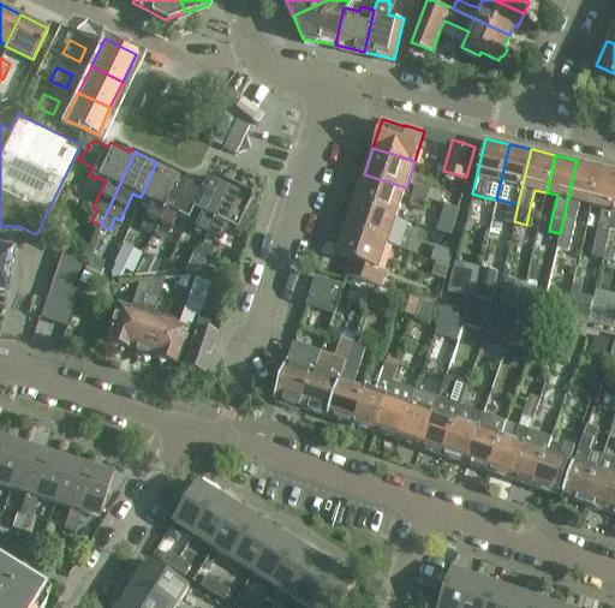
[(580,201),(592,203),(601,166),(579,160),(577,160),(560,233),(556,244),(569,246),(575,219),(580,201)]
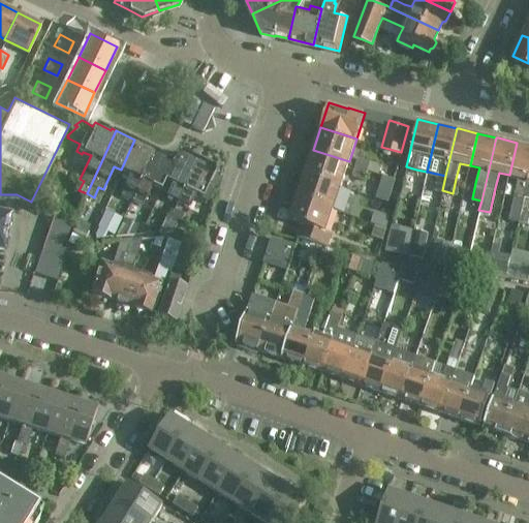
[(134,189),(153,149),(134,140),(121,170),(129,174),(123,184),(134,189)]
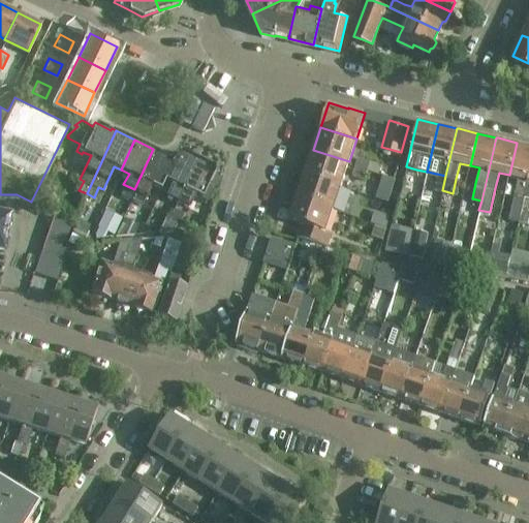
[(528,177),(528,145),(517,143),(509,175),(518,177),(508,217),(519,219),(528,177)]
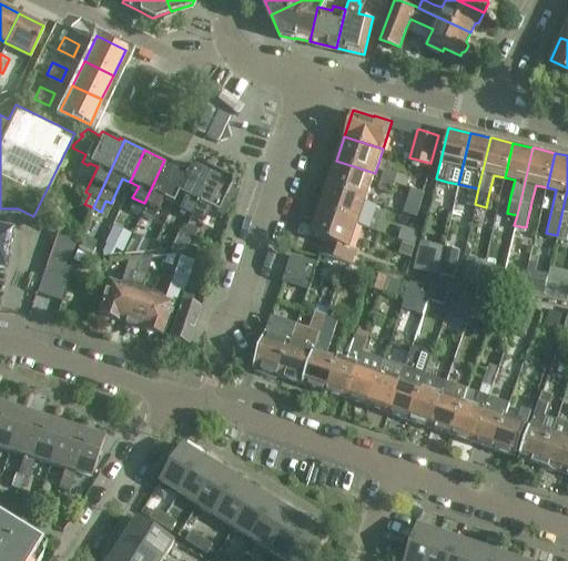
[(190,214),(211,169),(191,159),(185,171),(175,191),(176,192),(183,195),(178,208),(190,214)]
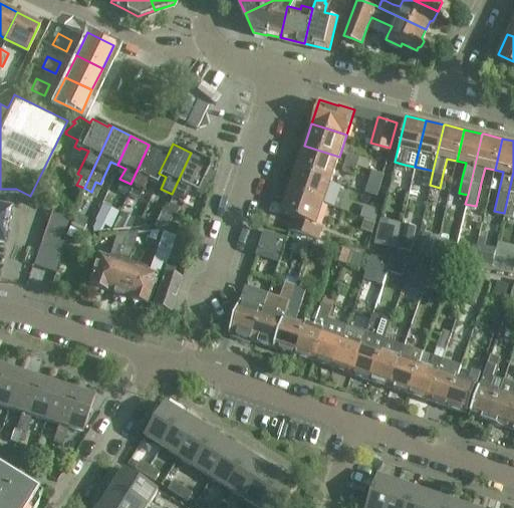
[(149,145),(131,184),(131,185),(127,191),(138,196),(147,179),(156,183),(160,174),(159,173),(168,155),(154,148),(155,147),(149,145)]
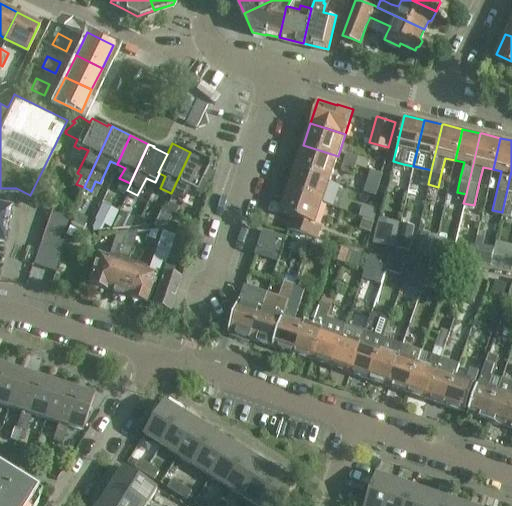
[(338,156),(303,145),(296,166),(331,178),(338,156)]
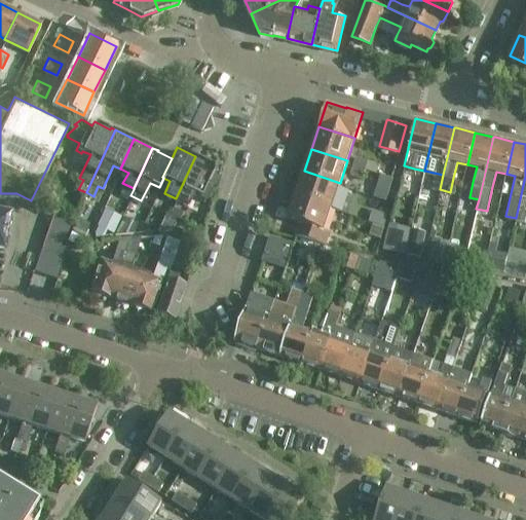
[(355,154),(352,162),(366,166),(376,170),(379,161),(368,158),(355,154)]
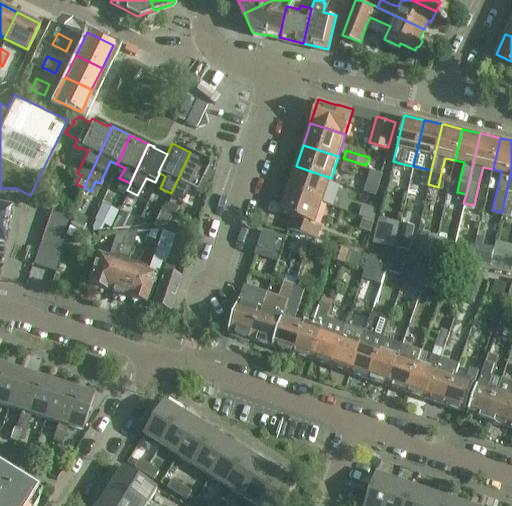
[(201,179),(203,175),(211,179),(214,168),(208,165),(210,162),(190,152),(171,193),(182,198),(188,184),(200,190),(204,180),(201,179)]
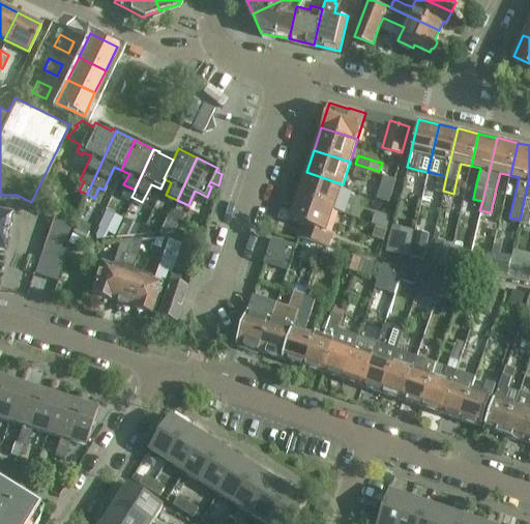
[(369,168),(355,164),(353,172),(365,176),(369,168)]
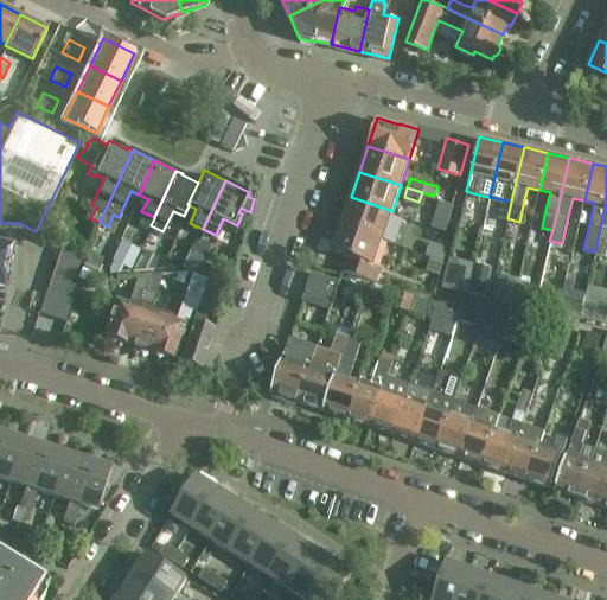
[(393,211),(351,197),(343,222),(384,236),(393,211)]
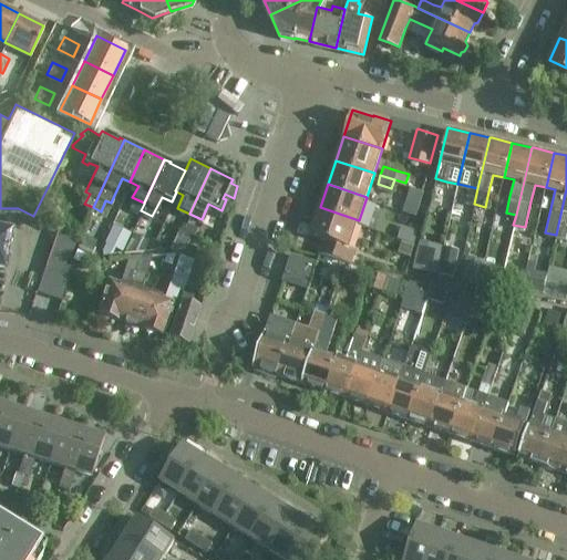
[(566,189),(556,235),(557,236),(566,237),(566,235),(566,189)]
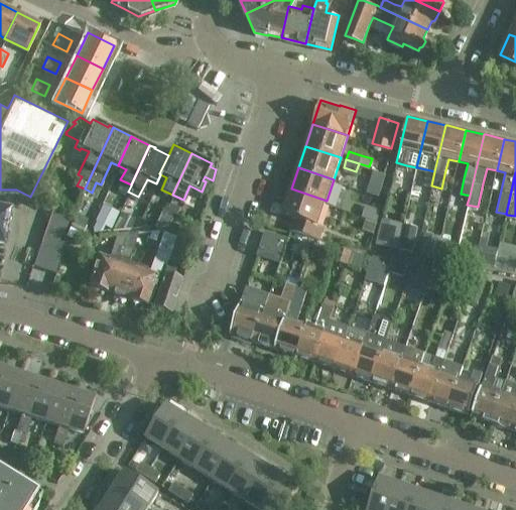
[(369,181),(367,190),(379,195),(382,185),(369,181)]
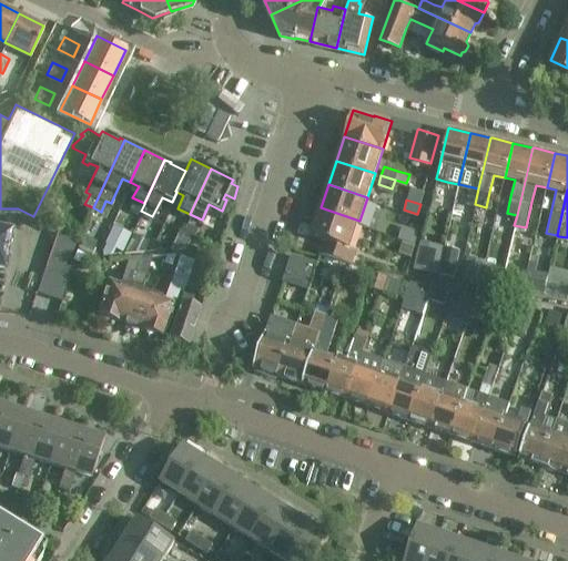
[(337,257),(341,258),(352,262),(357,248),(351,246),(359,221),(321,207),(312,234),(322,237),(317,251),(337,257)]
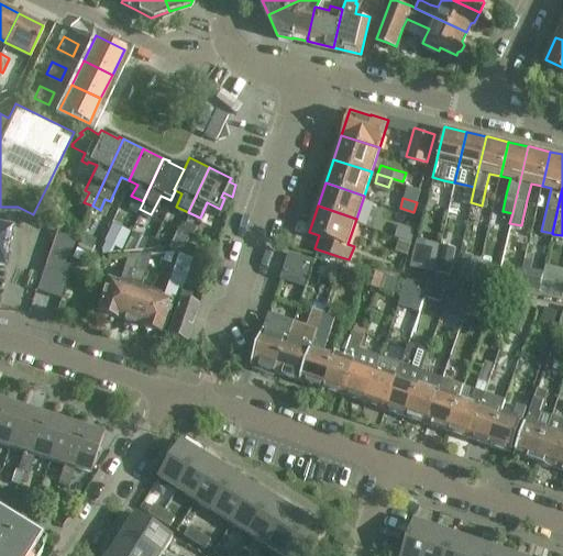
[(0,220),(0,262),(3,263),(11,223),(0,220)]
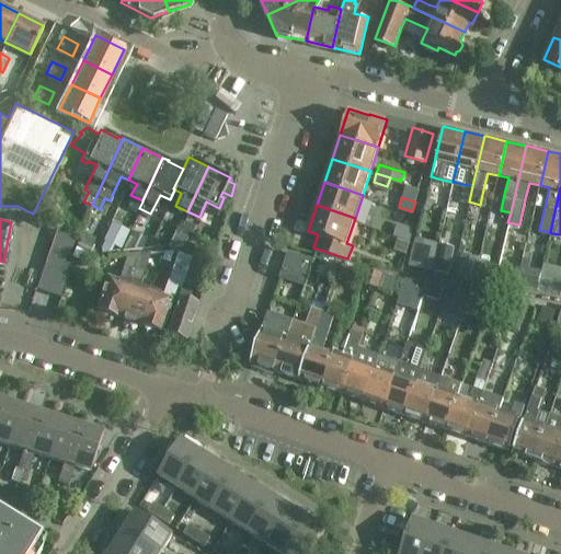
[(186,234),(193,222),(185,219),(179,230),(186,234)]
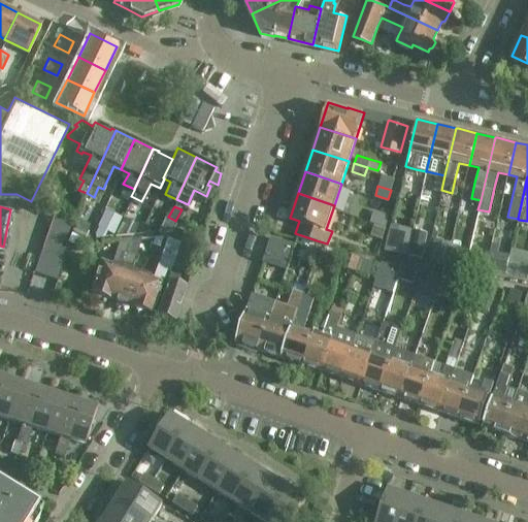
[(389,211),(378,208),(374,220),(385,224),(389,211)]
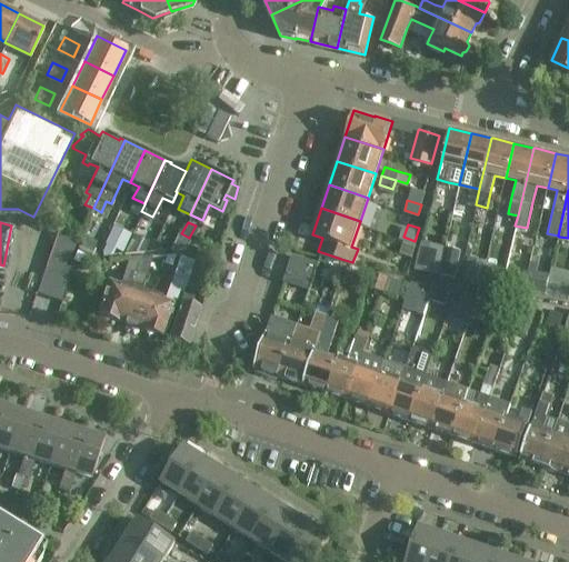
[(63,264),(76,239),(57,229),(50,249),(45,266),(63,264)]
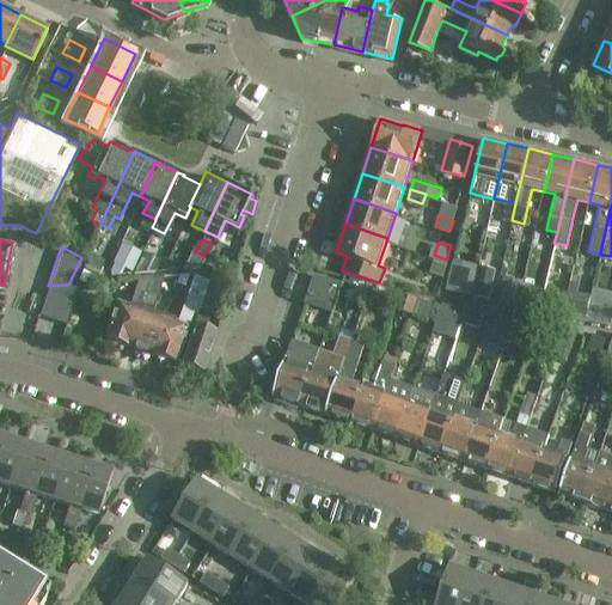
[(160,256),(147,250),(144,248),(133,269),(154,268),(160,256)]
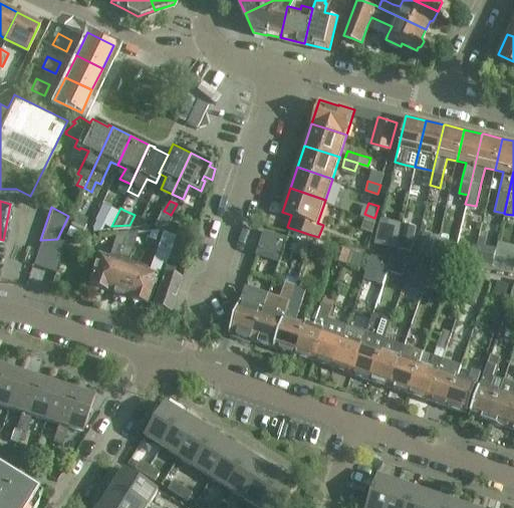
[(76,210),(69,224),(80,229),(86,216),(76,210)]
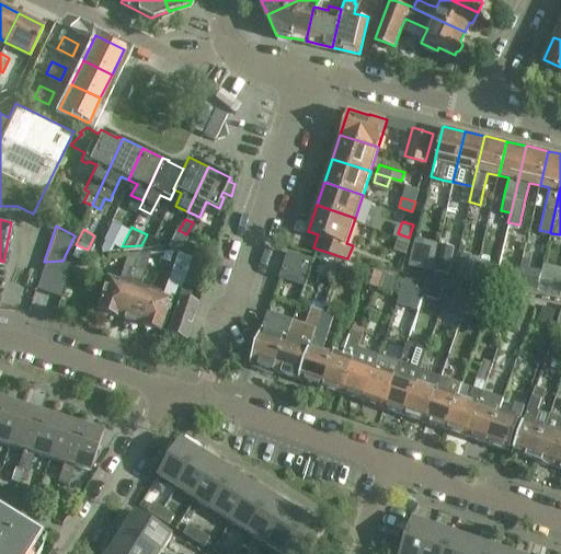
[(173,229),(167,243),(183,242),(185,234),(173,229)]
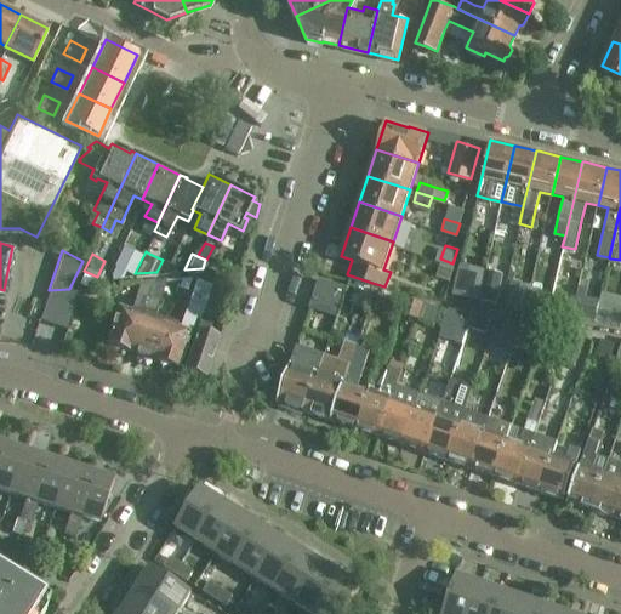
[(129,256),(124,267),(125,268),(134,272),(138,261),(129,256)]
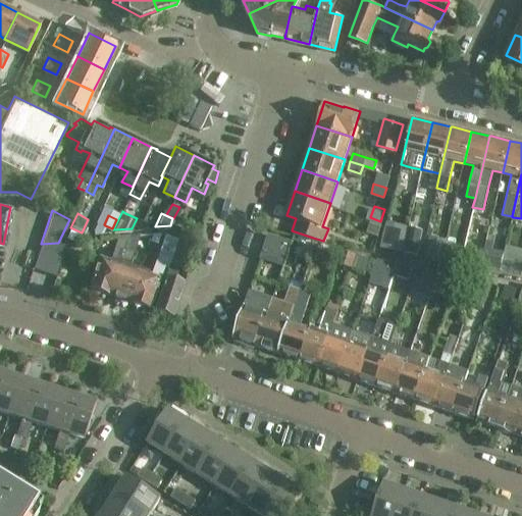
[(370,218),(366,229),(377,234),(381,222),(370,218)]
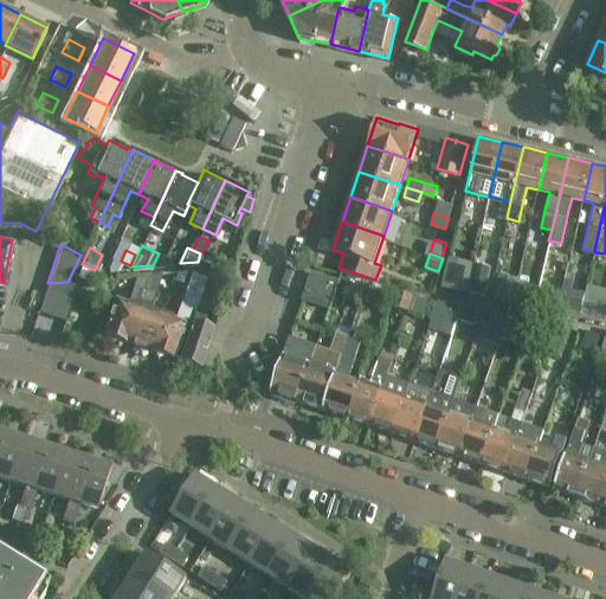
[(469,290),(484,294),(490,264),(475,261),(472,270),(468,290),(469,290)]
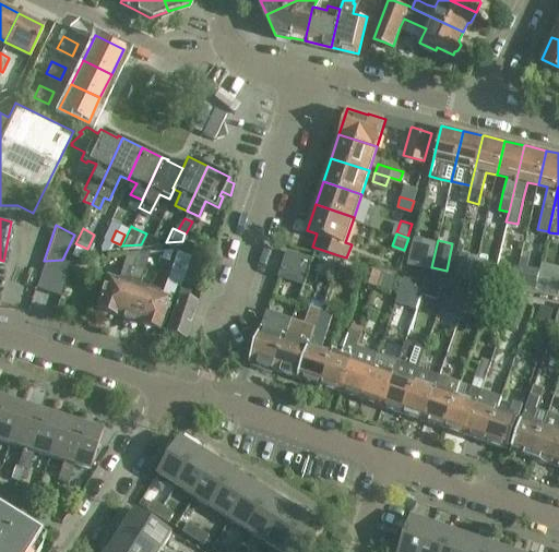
[(412,242),(411,248),(407,262),(431,267),(436,249),(412,242)]
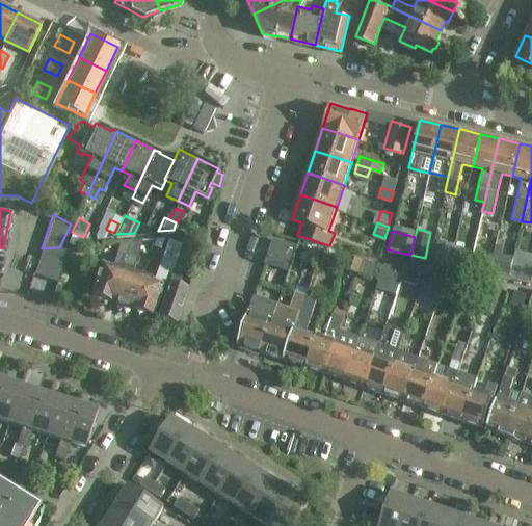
[(155,235),(153,244),(161,246),(164,238),(155,235)]
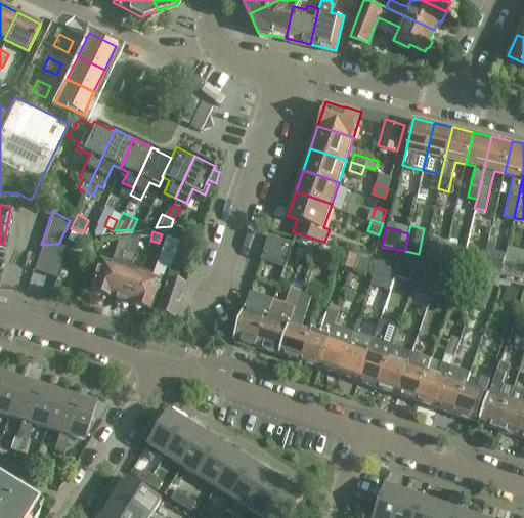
[(130,266),(141,232),(130,233),(108,294),(118,297),(120,302),(126,299),(128,300),(139,269),(130,266)]
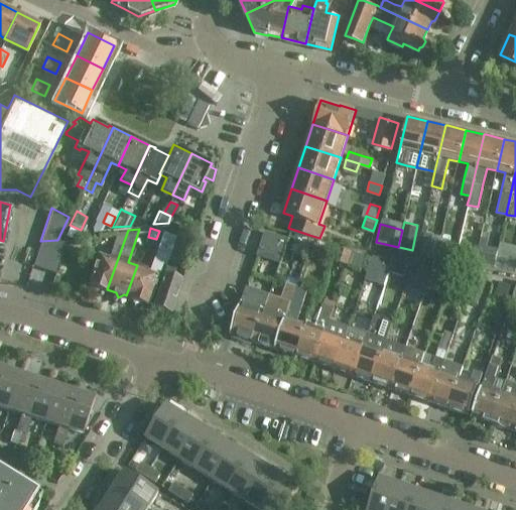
[(137,265),(126,295),(147,302),(158,269),(162,270),(174,233),(162,229),(149,269),(137,265)]
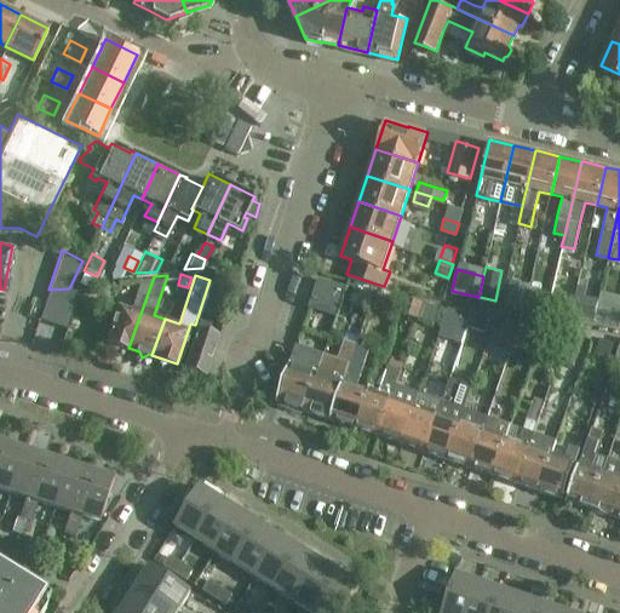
[(121,345),(128,348),(154,276),(141,276),(131,307),(118,302),(105,339),(112,342),(114,348),(121,345)]
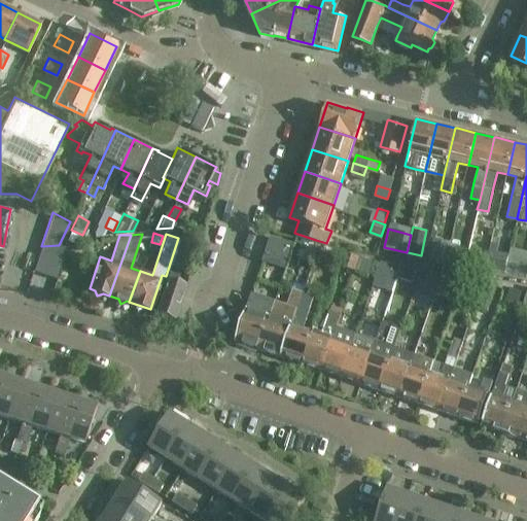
[(290,253),(294,242),(284,239),(271,235),(268,246),(281,250),(290,253)]
